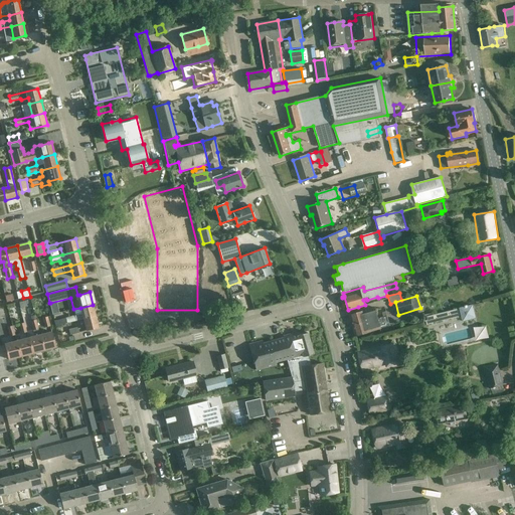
[(66,318),(54,321),(55,326),(67,323),(83,319),(96,316),(93,305),(80,308),(82,314),(66,318)]
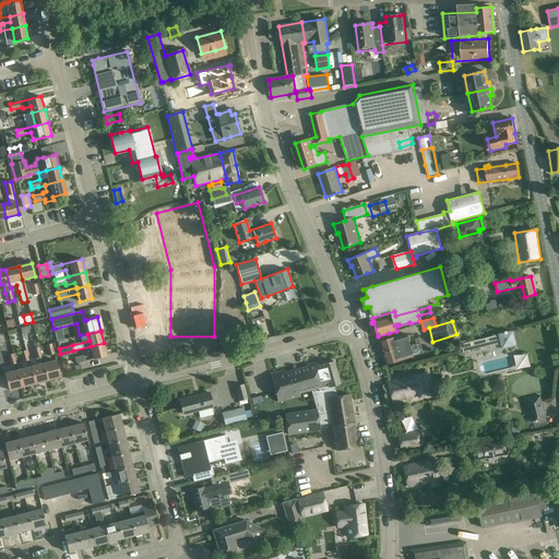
[(518,345),(513,331),(498,334),(499,335),(458,345),(459,351),(463,349),(463,353),(501,344),(502,349),(518,345)]
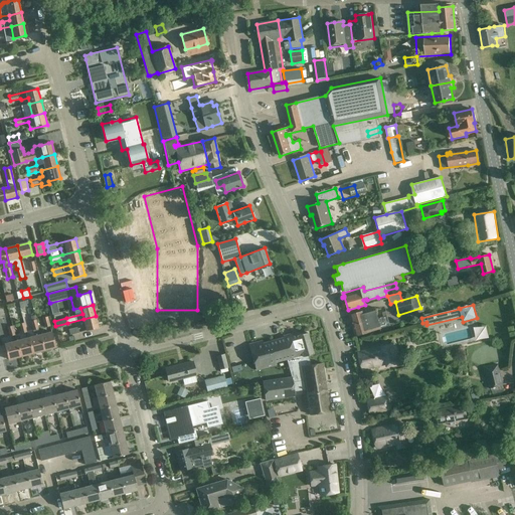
[(375,308),(350,315),(353,326),(378,319),(375,308)]
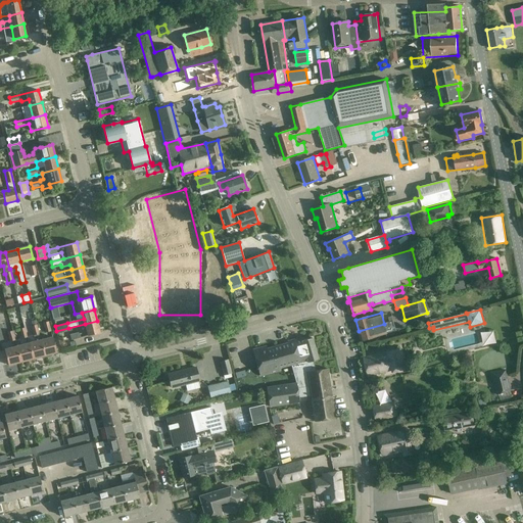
[(88,336),(100,333),(97,321),(85,324),(88,336)]
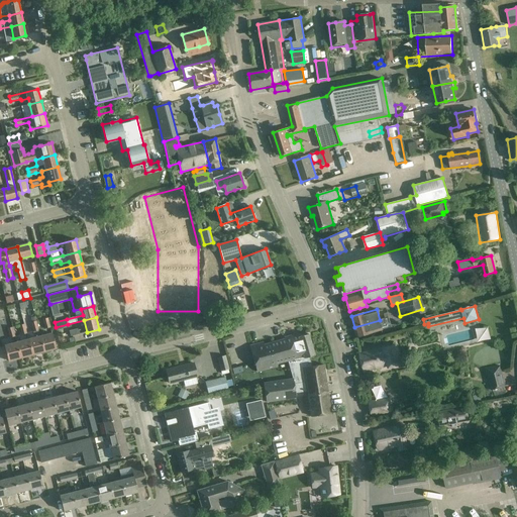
[(40,336),(44,351),(56,348),(47,318),(42,319),(46,334),(40,336)]
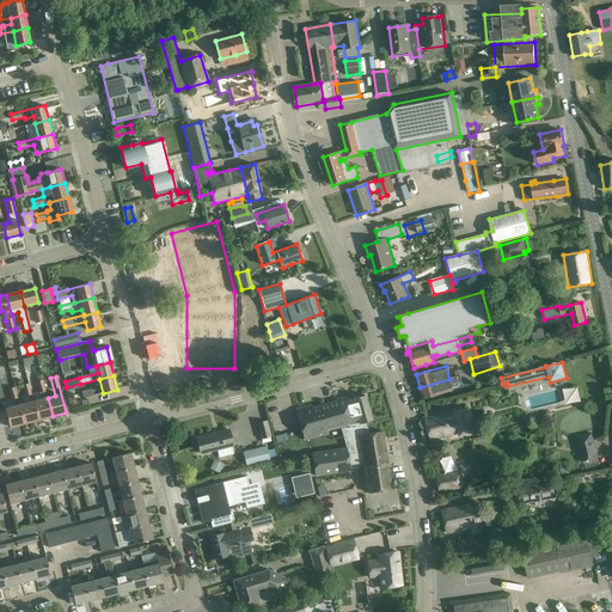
[(420,387),(423,399),(453,391),(450,379),(420,387)]
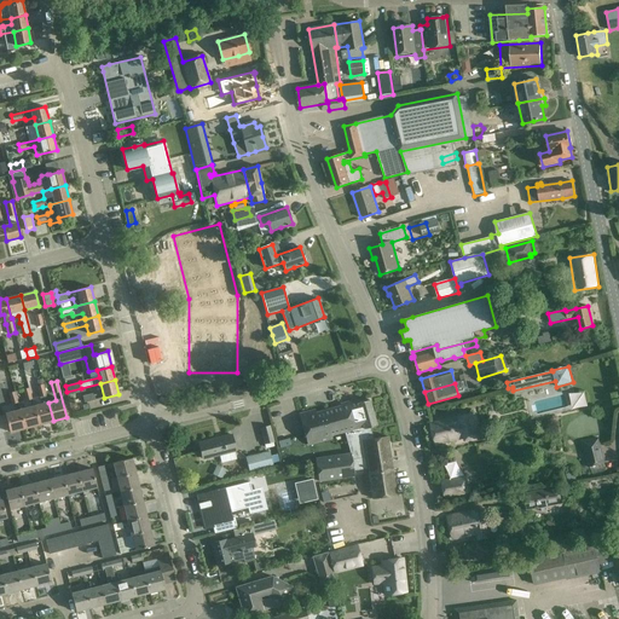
[(41,404),(34,406),(39,424),(53,421),(48,403),(46,397),(44,385),(36,386),(39,398),(40,398),(40,399),(41,404)]
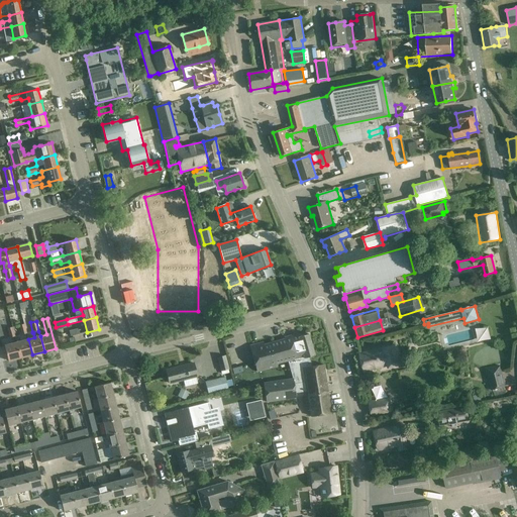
[(21,335),(27,333),(24,324),(18,325),(21,335)]
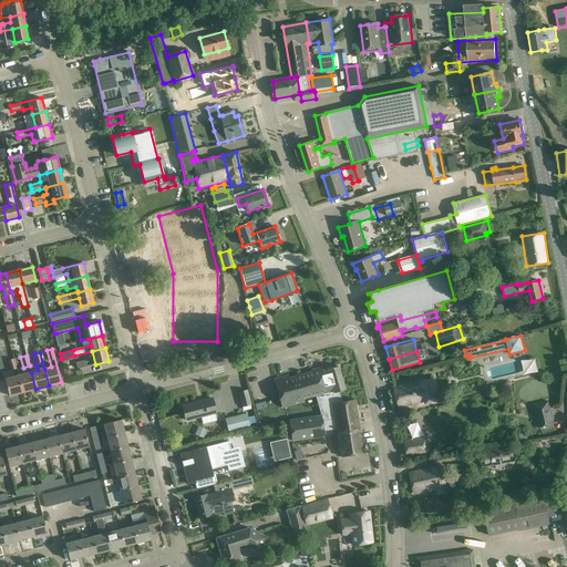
[(522,360),(524,374),(539,372),(537,358),(522,360)]
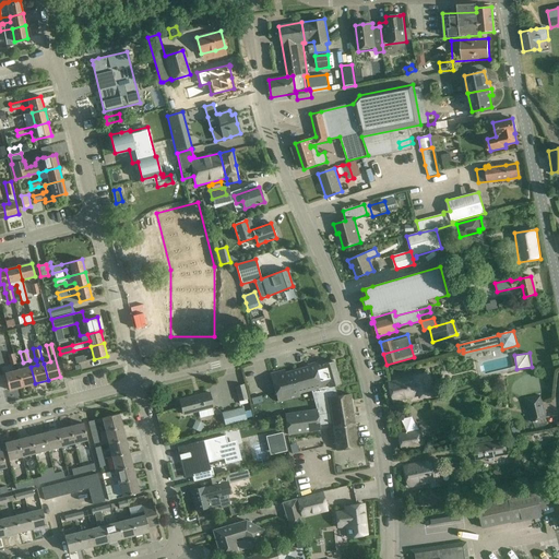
[(10,366),(16,364),(13,354),(8,356),(10,366)]
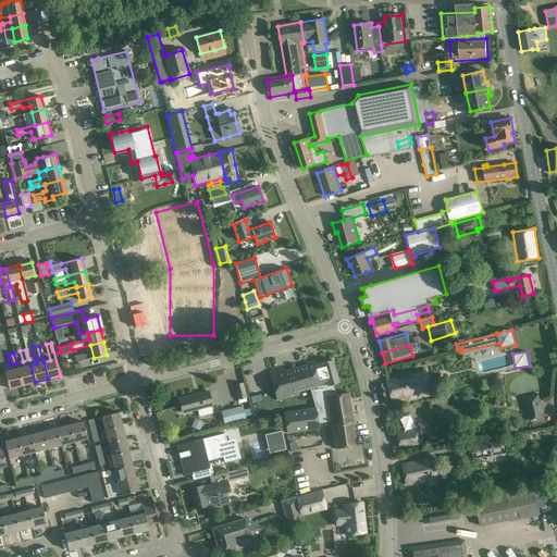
[(326,420),(330,443),(335,442),(336,448),(357,445),(349,393),(336,395),(333,385),(339,383),(332,360),(322,362),(321,360),(306,363),(307,366),(284,372),(283,369),(269,373),(276,400),(299,394),(299,392),(310,388),(316,407),(284,412),(287,433),(319,428),(319,421),(326,420)]
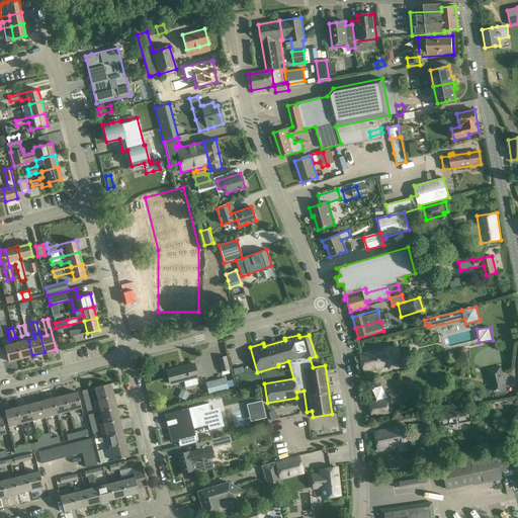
[(28,340),(16,343),(20,358),(32,355),(28,340)]
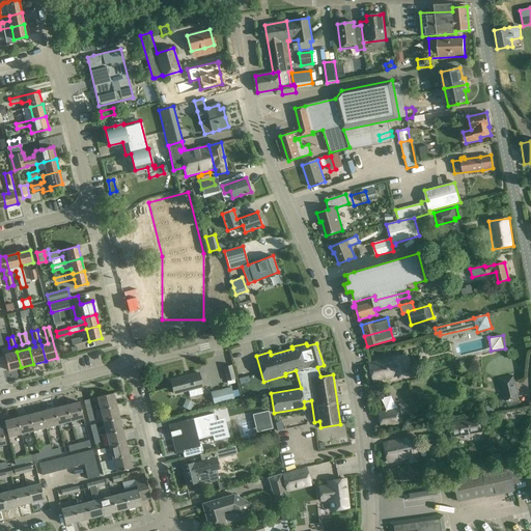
[(17,352),(4,355),(8,370),(21,367),(17,352)]
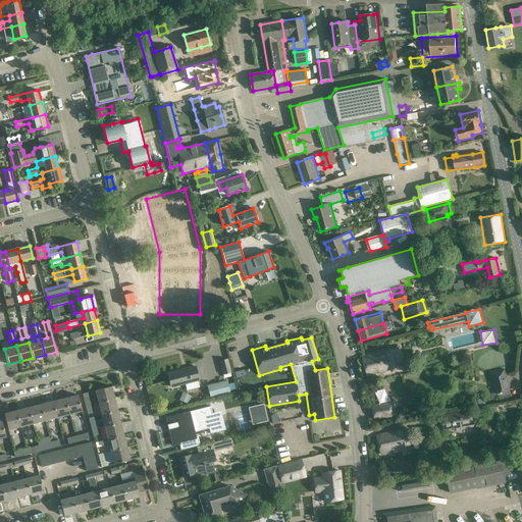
[(363,358),(367,375),(392,369),(393,371),(405,368),(400,348),(363,358)]
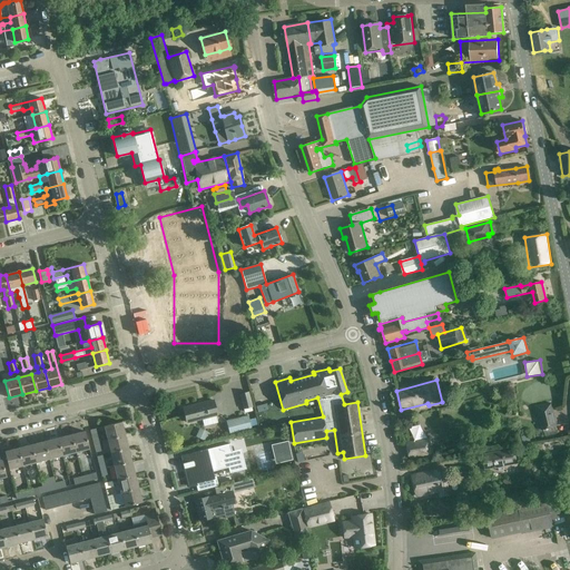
[(241,394),(243,405),(244,409),(253,406),(248,392),(241,394)]
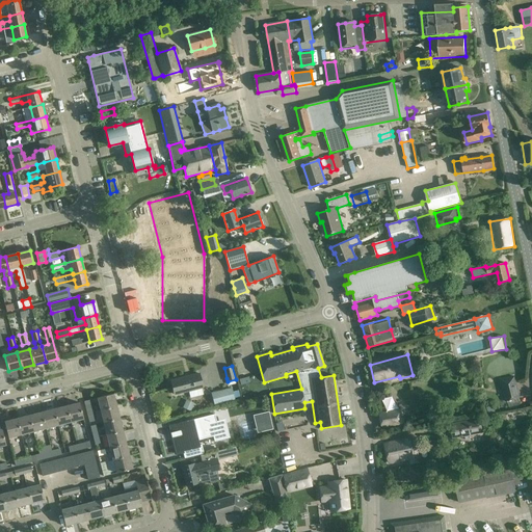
[(200,374),(170,381),(175,395),(203,388),(200,374)]
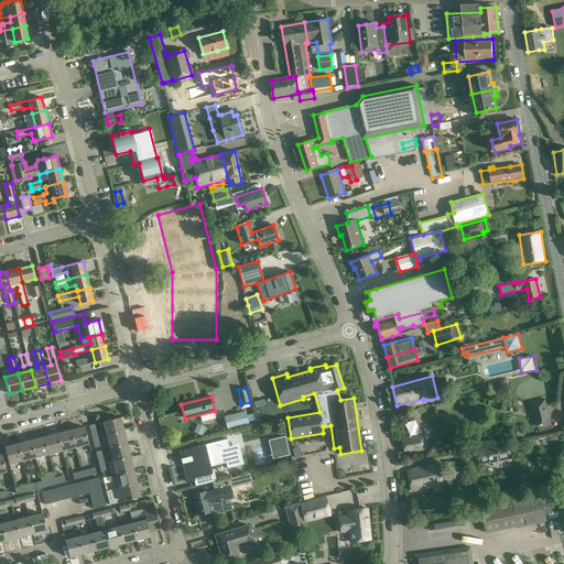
[(529,403),(534,425),(550,422),(544,399),(529,403)]
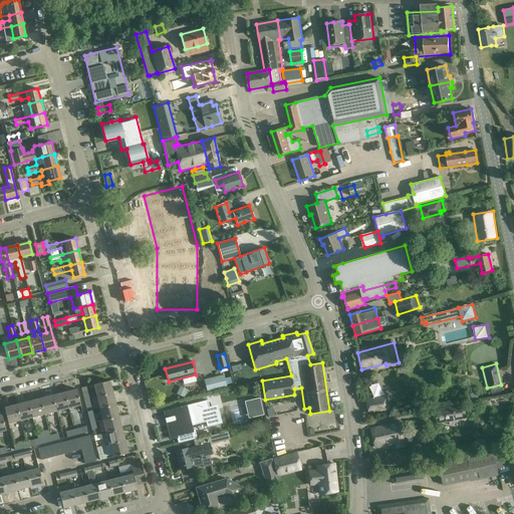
[(204,379),(207,392),(227,387),(224,374),(204,379)]
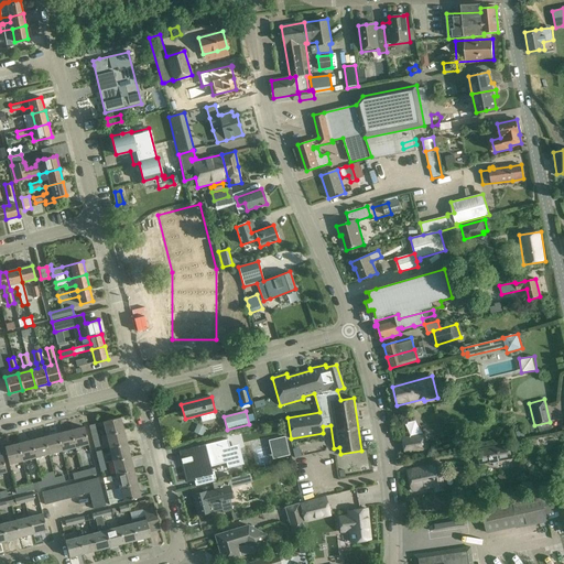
[(120,418),(102,422),(106,435),(123,431),(120,418)]
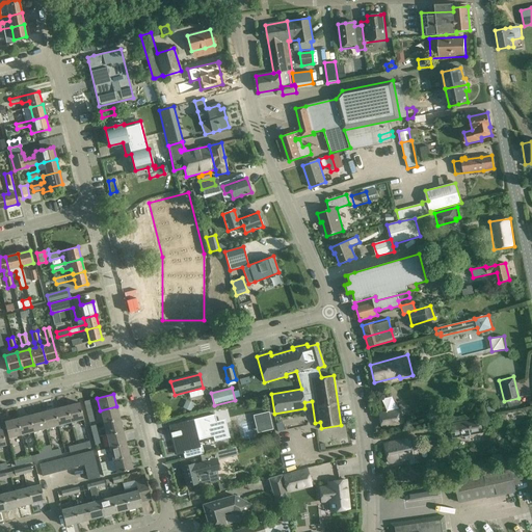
[(186,400),(183,407),(191,411),(194,403),(186,400)]
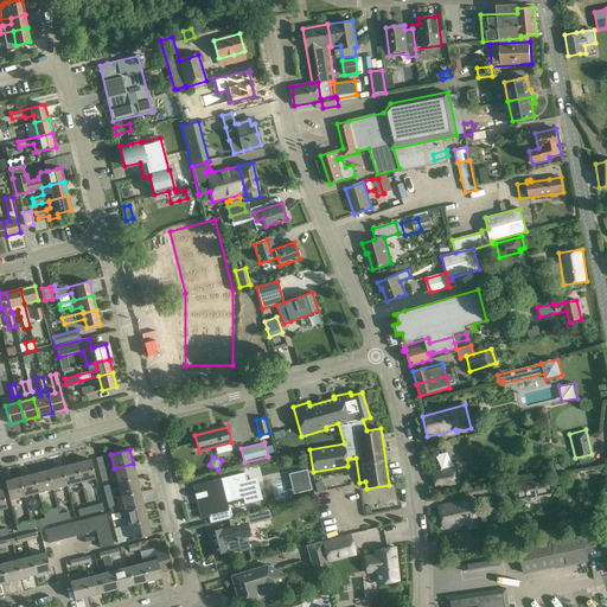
[(90,459),(76,464),(81,481),(95,478),(90,459)]
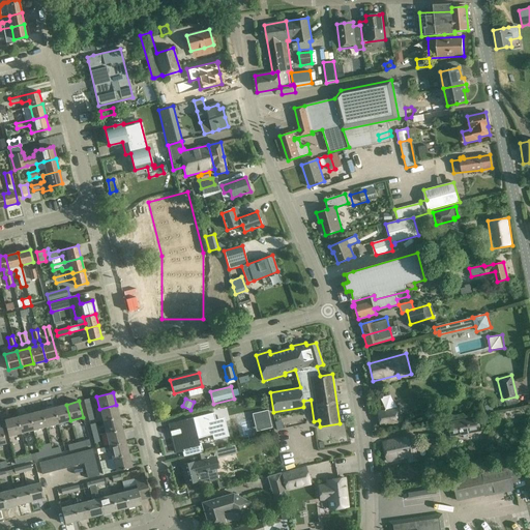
[(84,405),(86,412),(92,411),(90,403),(84,405)]
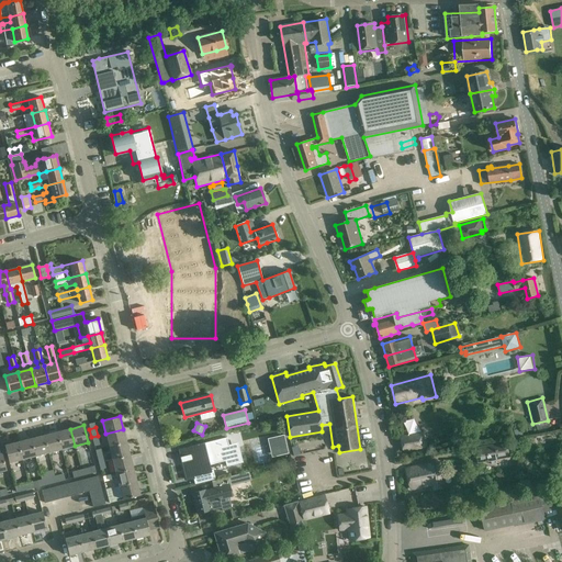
[(520,427),(512,430),(514,436),(523,433),(520,427)]
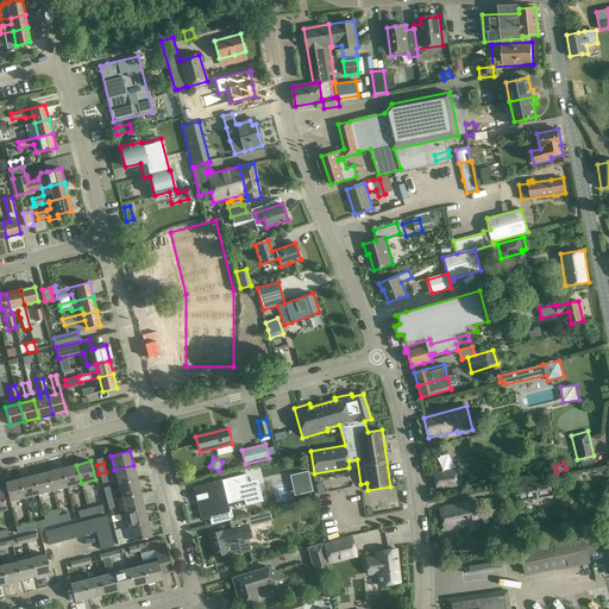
[(62,469),(67,487),(81,483),(76,465),(62,469)]
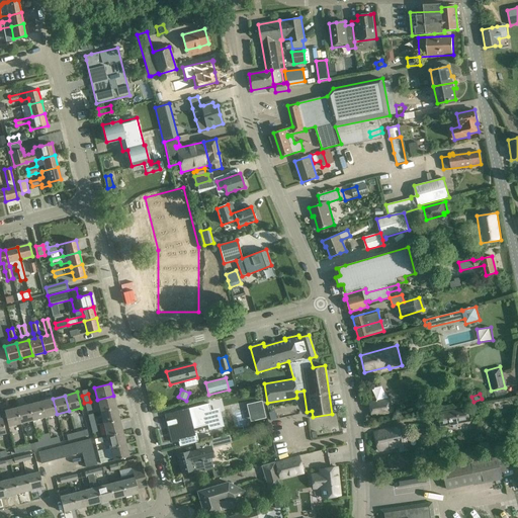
[(97,400),(101,413),(116,409),(113,396),(97,400)]
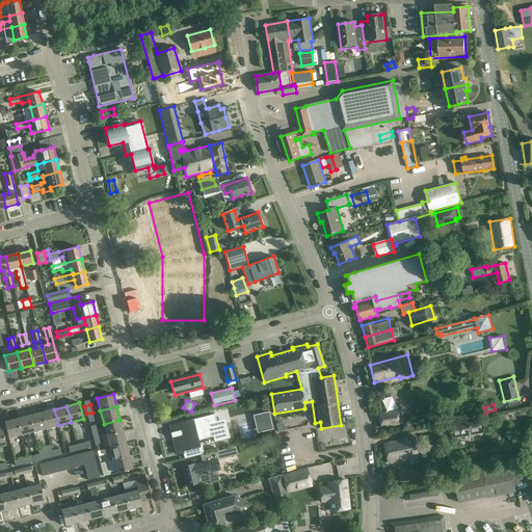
[(240,409),(242,418),(253,415),(250,406),(240,409)]
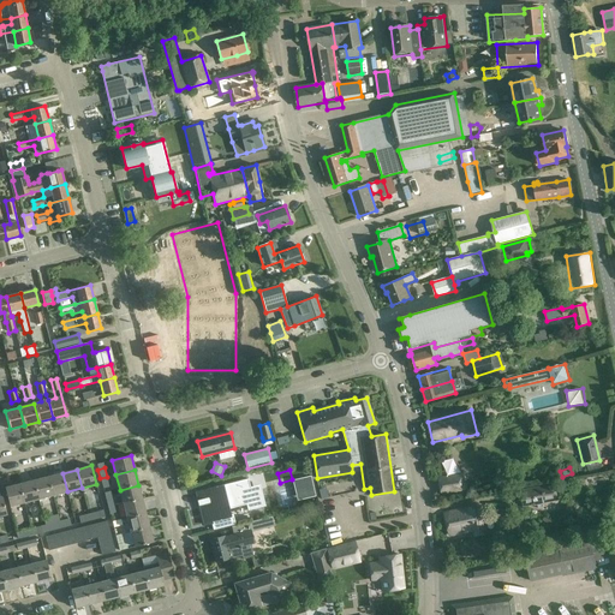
[(63,473),(48,477),(53,495),(67,491),(63,473)]
